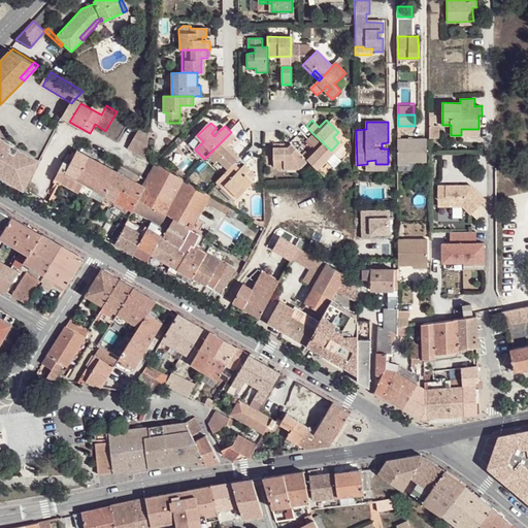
[(144,160),(147,133),(140,129),(128,151),(144,160)]
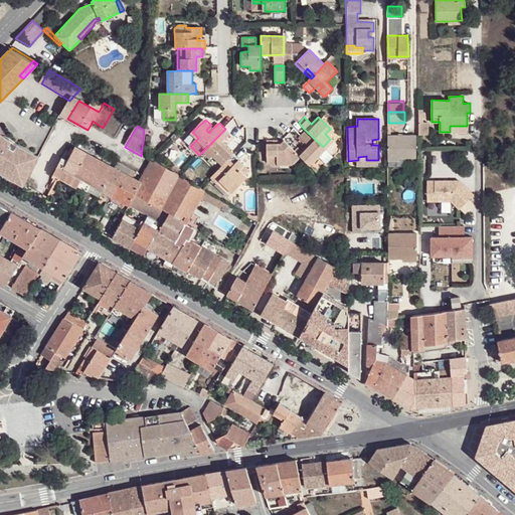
[(307,163),(323,147),(303,128),(297,135),(306,144),(299,150),(297,153),(300,156),(307,163)]
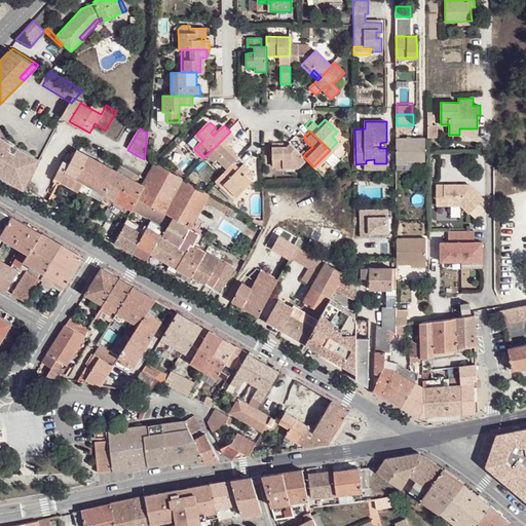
[(222,140),(226,145),(235,136),(230,132),(222,140)]
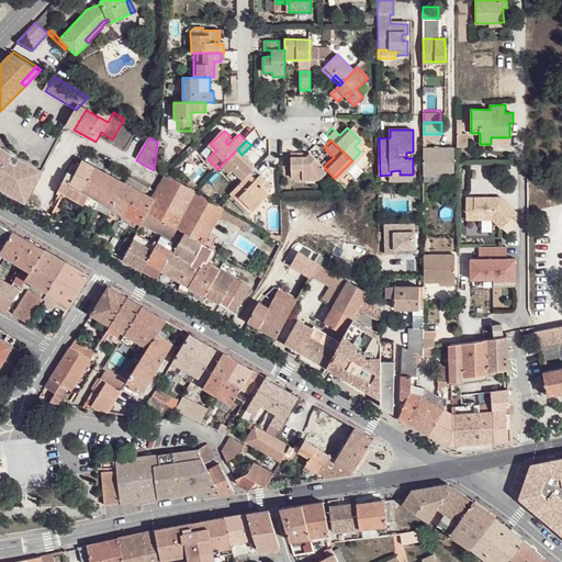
[(461,143),(457,143),(458,157),(468,157),(467,143),(461,143)]
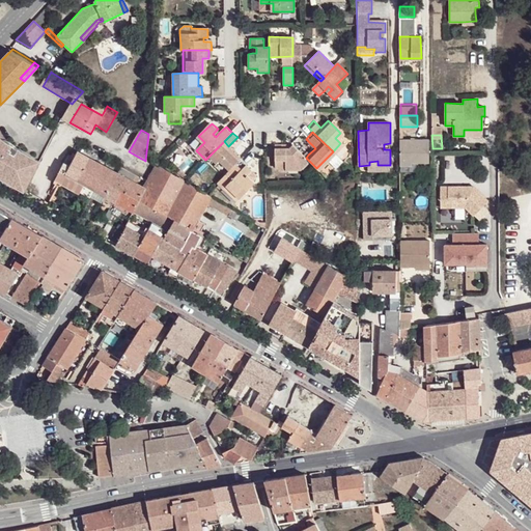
[(187,148),(202,163),(205,160),(196,150),(204,142),(198,136),(187,148)]
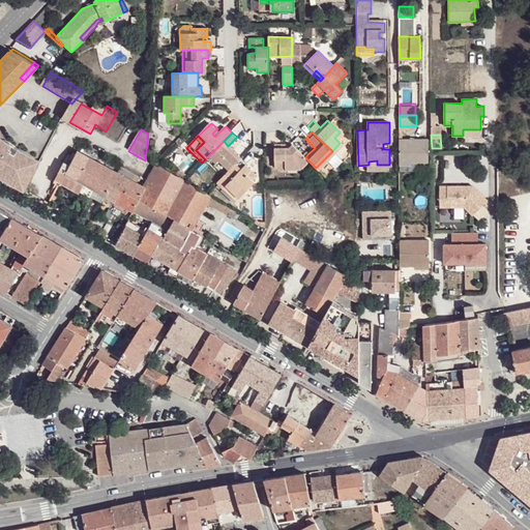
[(400,137),(400,163),(411,163),(411,159),(429,159),(429,137),(402,137),(400,137)]
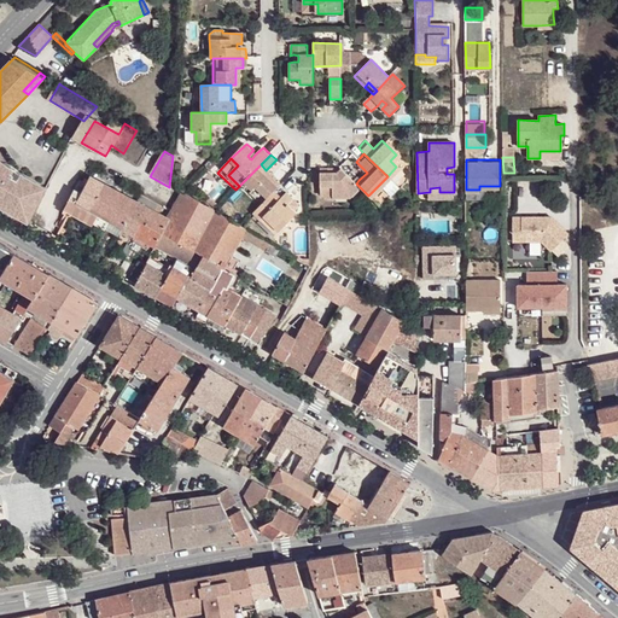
[(275,191),(281,185),(270,173),(268,175),(264,172),(266,170),(261,164),(244,181),(254,191),(257,186),(268,198),(275,191)]
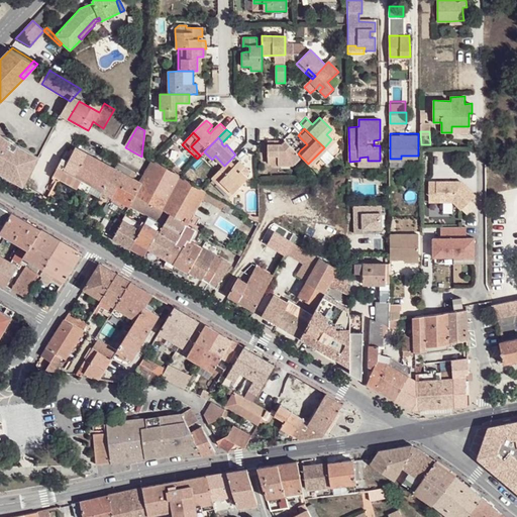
[(0,172),(23,186),(25,181),(19,178),(31,158),(0,139),(0,172)]
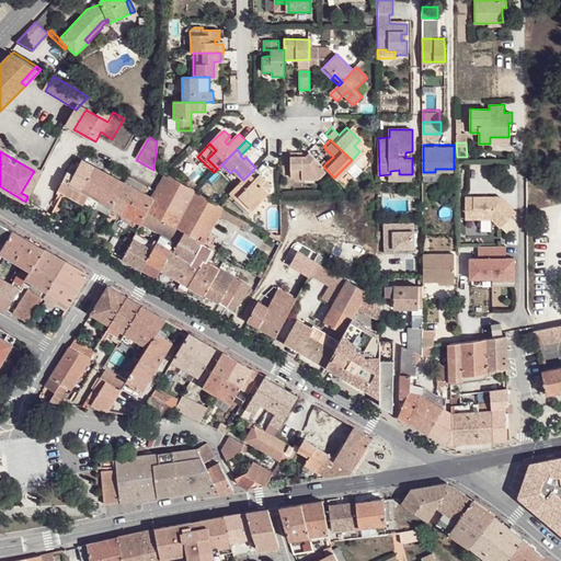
[(320,163),(310,153),(307,158),(302,157),(301,152),(289,152),(290,180),(300,180),(300,183),(316,182),(327,170),(323,167),(320,163)]
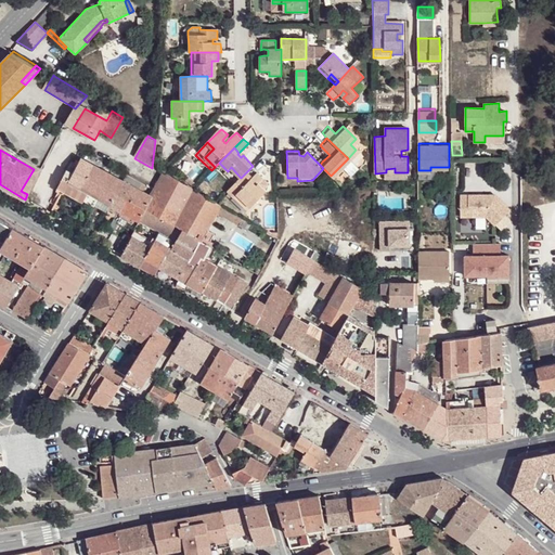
[(112,203),(124,181),(81,158),(79,163),(76,160),(74,164),(72,163),(56,190),(63,193),(65,190),(69,181),(112,203)]
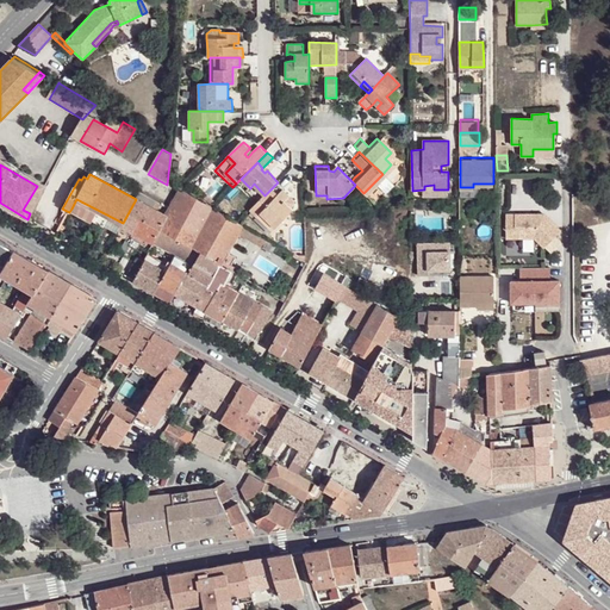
[(424,186),(424,190),(424,195),(448,197),(448,190),(434,190),(434,185),(424,186)]
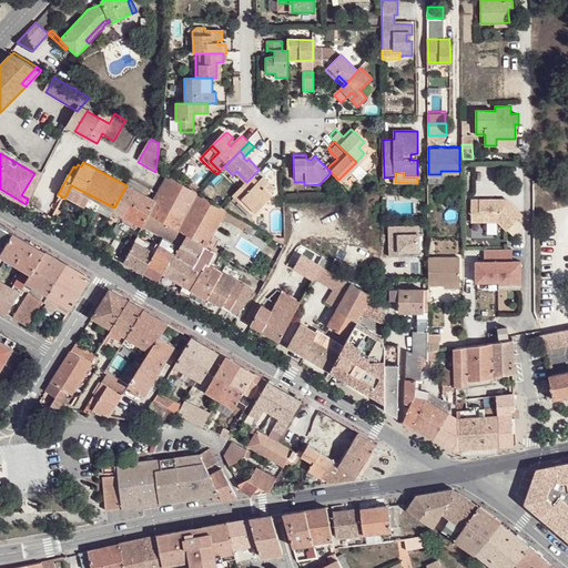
[(259,181),(253,175),(246,182),(233,196),(240,202),(243,200),(257,213),(273,196),(271,194),(274,191),(275,188),(271,192),(265,188),(271,182),(264,176),(259,181)]
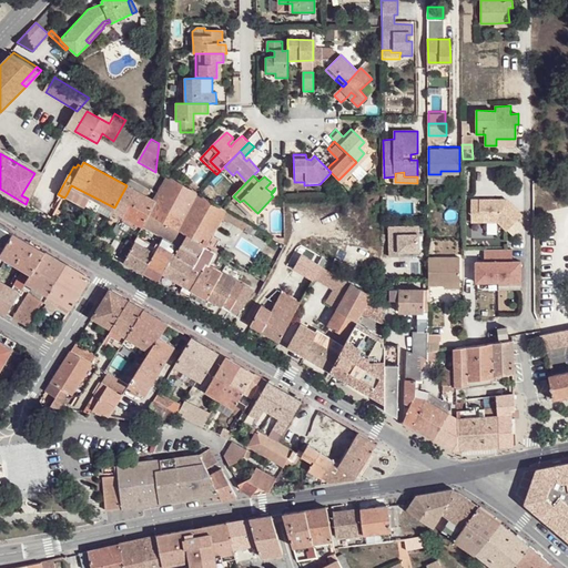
[(169,176),(158,195),(155,201),(155,202),(150,213),(179,232),(179,231),(199,195),(198,194),(169,176)]
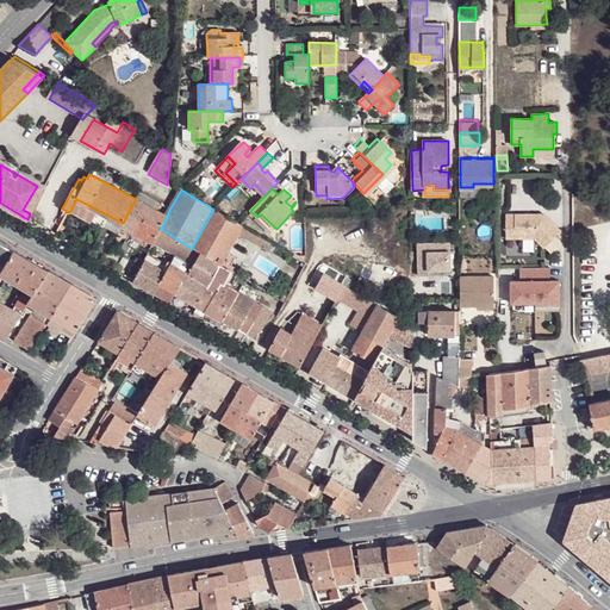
[(291,195),(285,201),(291,206),(296,201),(291,195)]
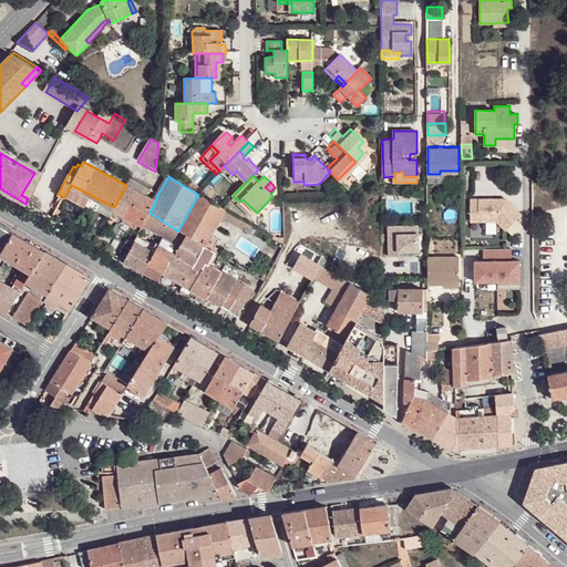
[(109,216),(110,214),(113,209),(114,207),(71,185),(66,194),(109,216)]
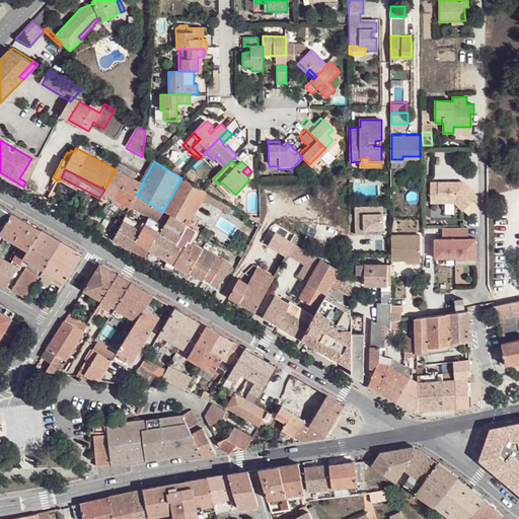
[(103,192),(115,198),(122,186),(128,189),(133,179),(131,177),(116,169),(104,190),(103,192)]
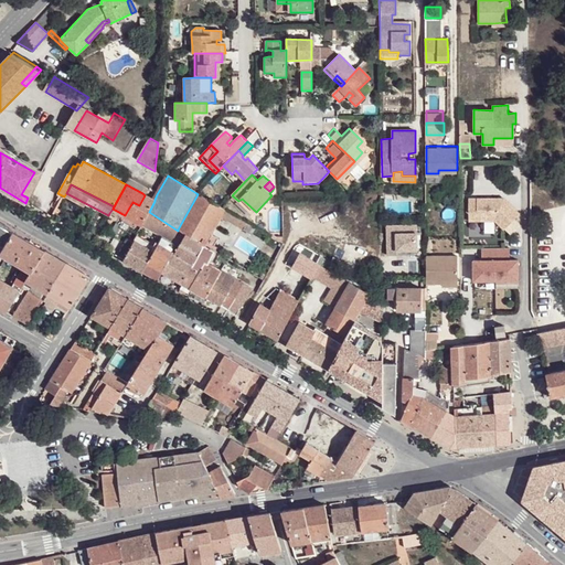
[(221,216),(225,210),(221,208),(198,194),(178,230),(187,235),(205,246),(215,252),(221,242),(211,236),(221,216)]
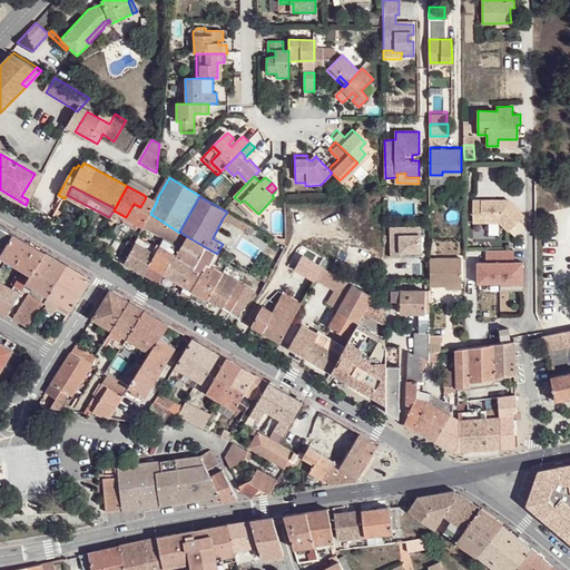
[(126,217),(144,227),(144,226),(150,214),(156,203),(146,197),(140,207),(134,204),(126,217)]
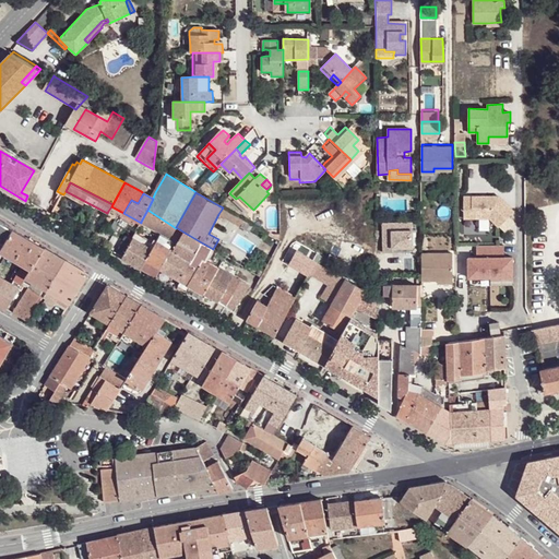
[(489,197),(464,197),(464,212),(479,212),(479,218),(490,218),(499,227),(514,212),(502,200),(489,200),(489,197)]
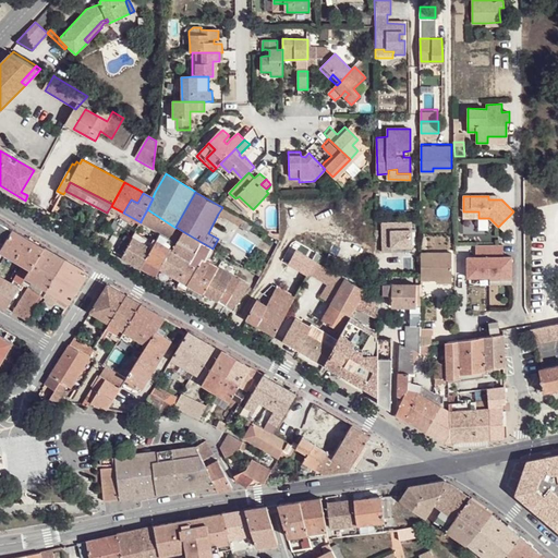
[(123,213),(111,206),(108,210),(121,217),(123,213)]
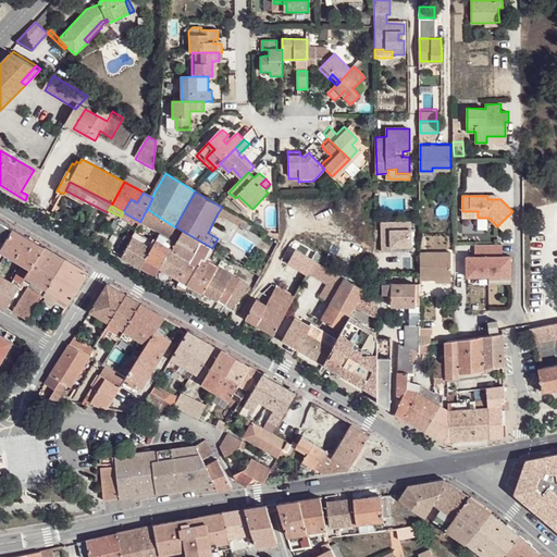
[(252,225),(222,207),(218,213),(248,232),(252,225)]
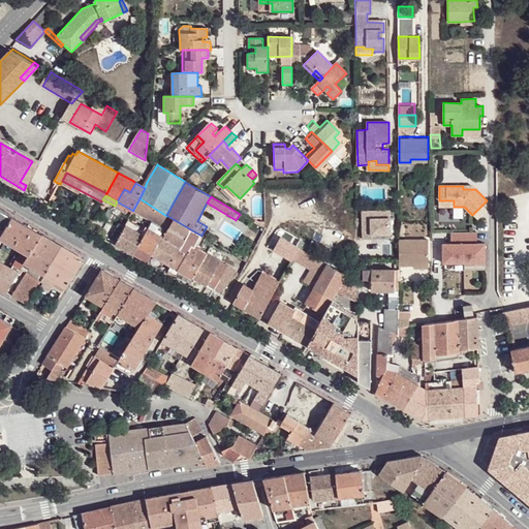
[(125,225),(125,226),(118,239),(116,244),(148,262),(152,254),(162,235),(156,231),(160,226),(166,216),(139,198),(133,210),(133,211),(153,221),(148,230),(145,237),(125,225)]
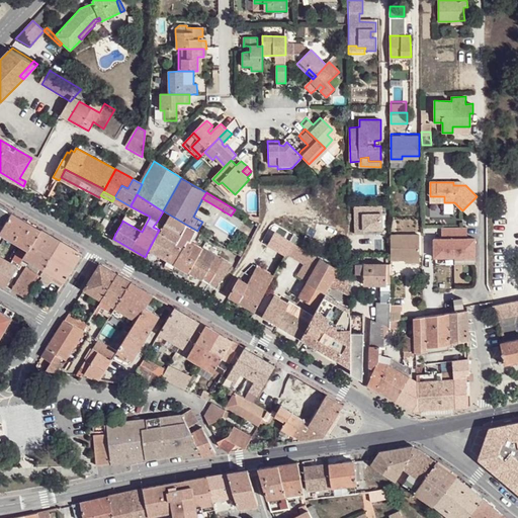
[(131,206),(114,197),(112,201),(128,211),(131,206)]
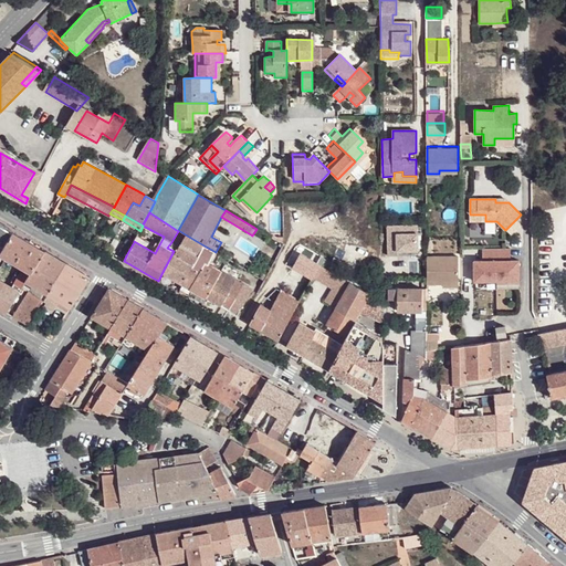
[(0,254),(13,232),(0,224),(0,254)]
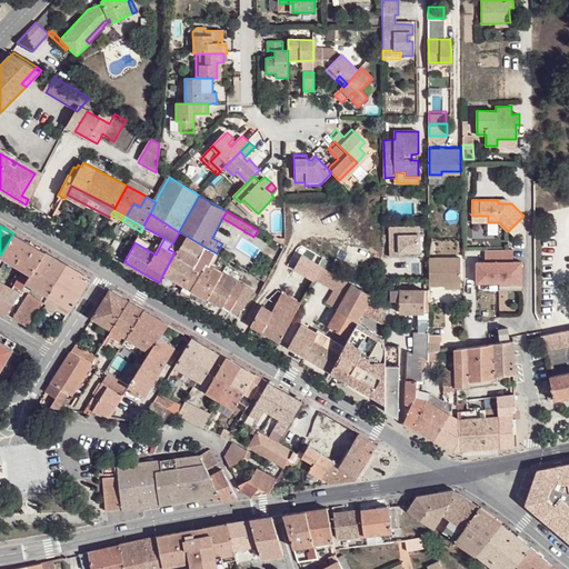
[(13,233),(0,256),(0,309),(7,313),(28,281),(46,253),(13,233)]
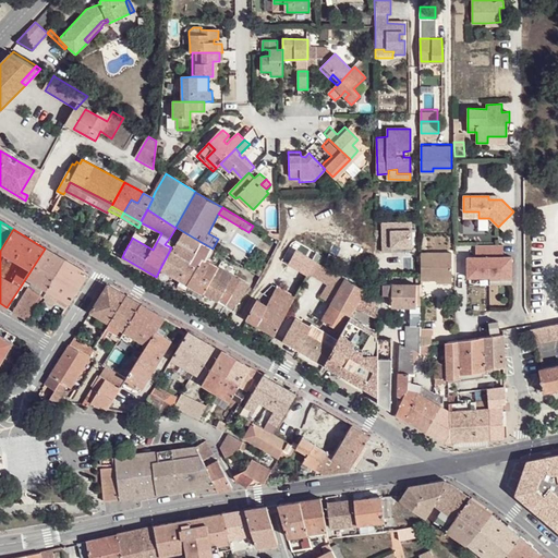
[(156,243),(135,232),(132,238),(153,250),(156,243)]
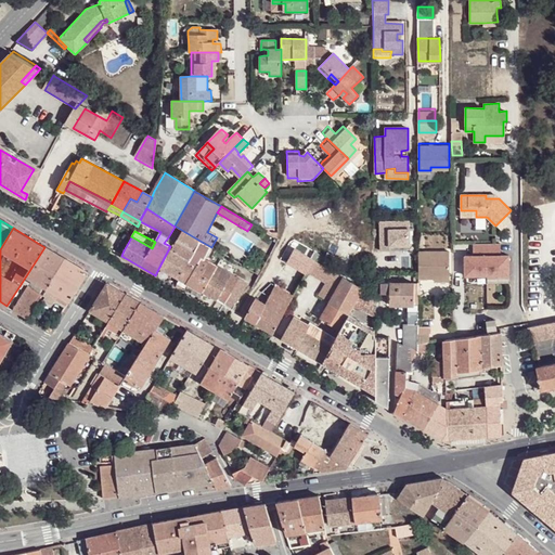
[(179,279),(202,242),(183,231),(176,242),(172,248),(170,246),(159,267),(179,279)]
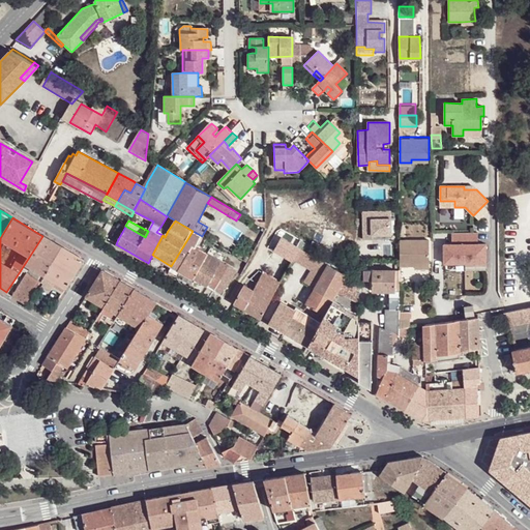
[(118,239),(125,227),(119,225),(112,236),(118,239)]
